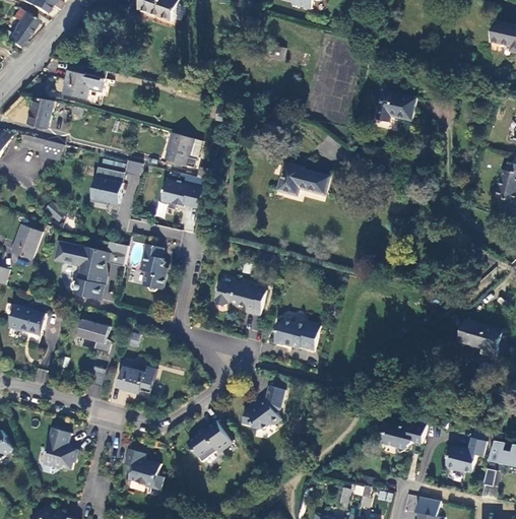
[(20,0),(34,8),(35,7),(43,12),(48,4),(57,9),(61,3),(55,0),(20,0)]
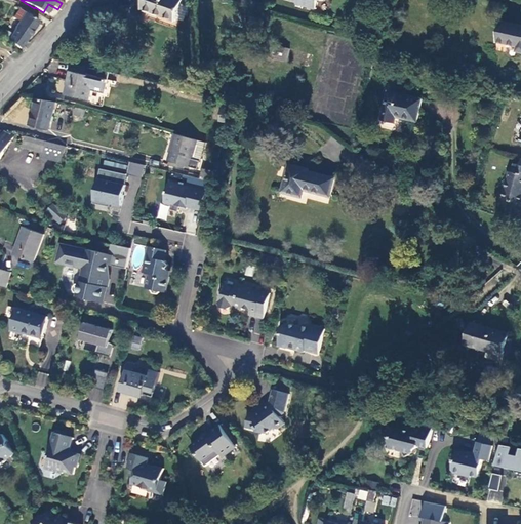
[(184,0),(139,0),(137,5),(176,19),(184,0)]
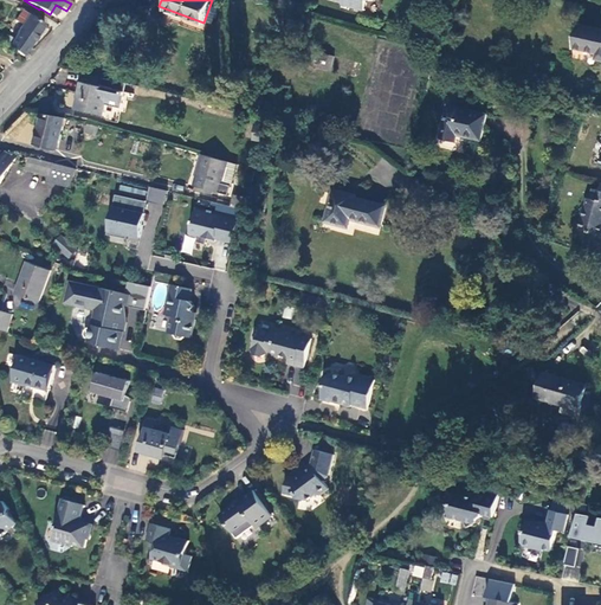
[(23,13),(4,43),(18,53),(38,24),(23,13)]
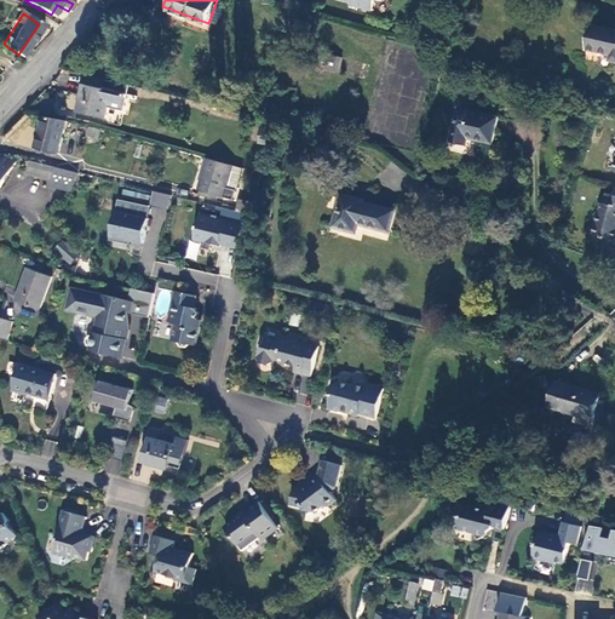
[(614,30),(590,26),(585,50),(608,56),(607,59),(614,61),(614,30)]
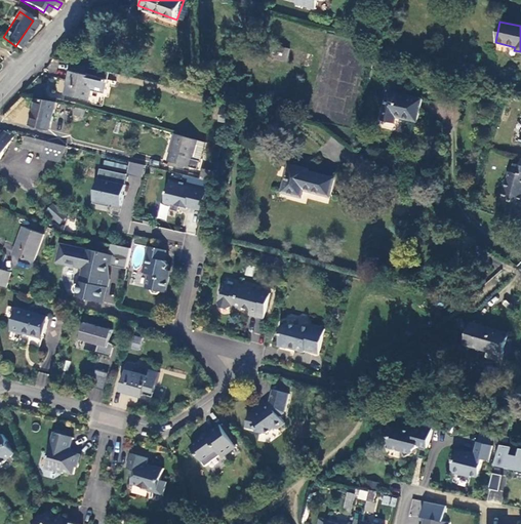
[(274,44),(266,42),(263,55),(272,56),(274,44)]
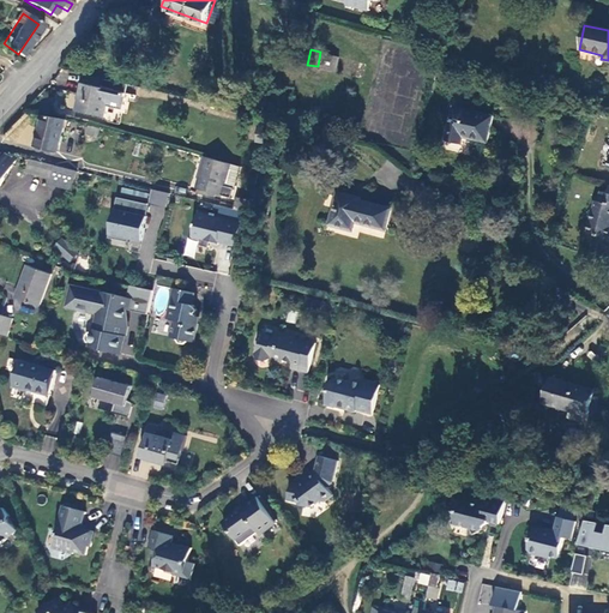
[(457,77),(454,84),(465,88),(468,80),(457,77)]
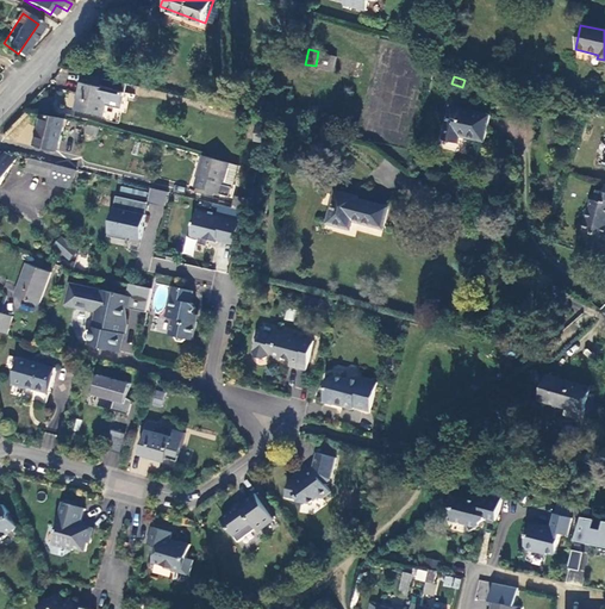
[(98,115),(100,104),(117,107),(120,91),(76,81),(70,109),(98,115)]
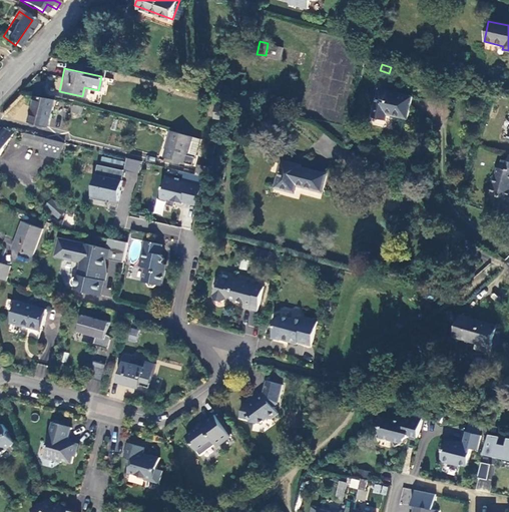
[(384,119),(385,114),(405,119),(410,95),(377,87),(371,116),(384,119)]
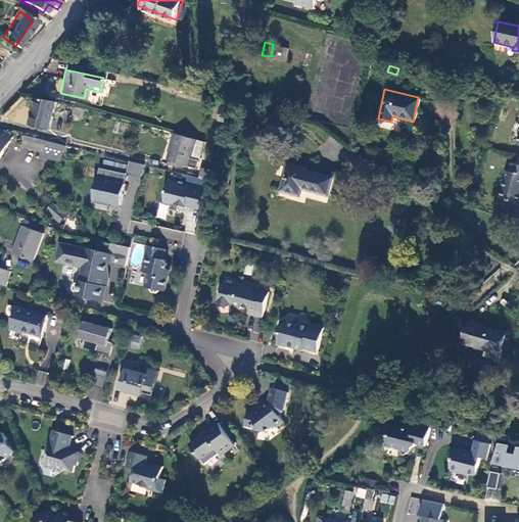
[(31,97),(25,123),(45,129),(52,103),(31,97)]
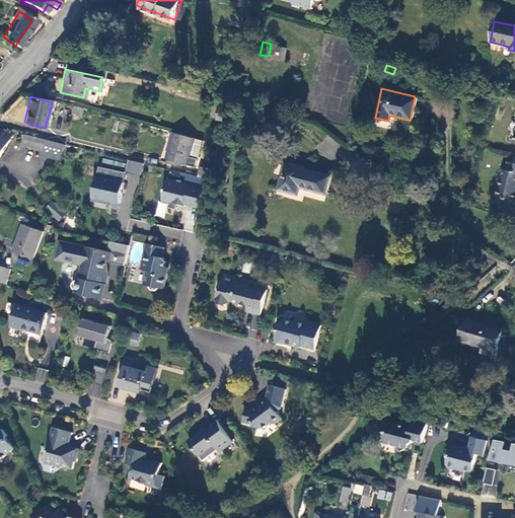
[(87,107),(78,105),(76,112),(85,115),(87,107)]
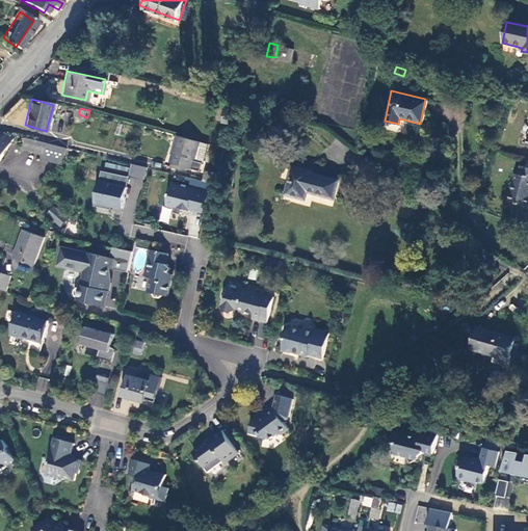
[(0,156),(12,134),(9,133),(8,134),(2,131),(1,132),(0,131),(0,156)]
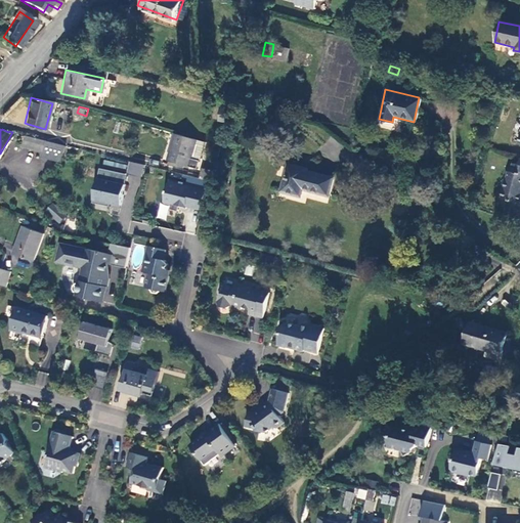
[(193,139),(171,133),(165,159),(186,164),(193,139)]
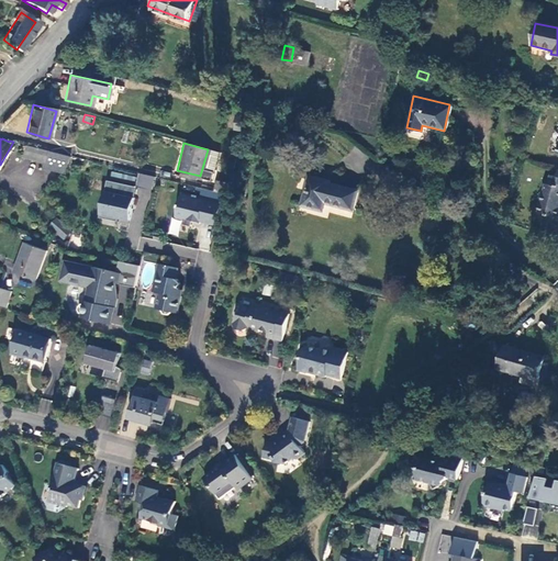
[(67,156),(24,145),(21,155),(43,160),(64,166),(67,156)]
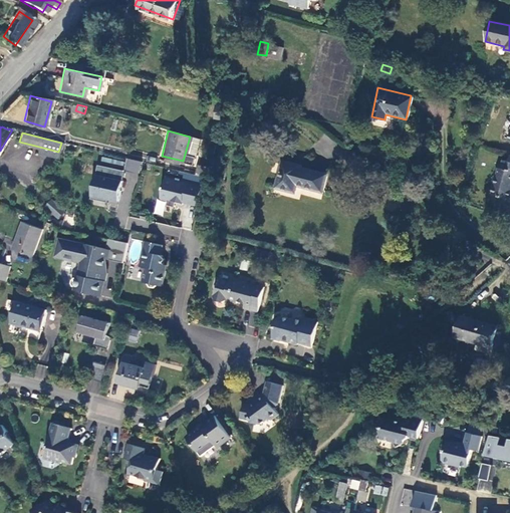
[(57,157),(58,152),(39,147),(38,152),(57,157)]
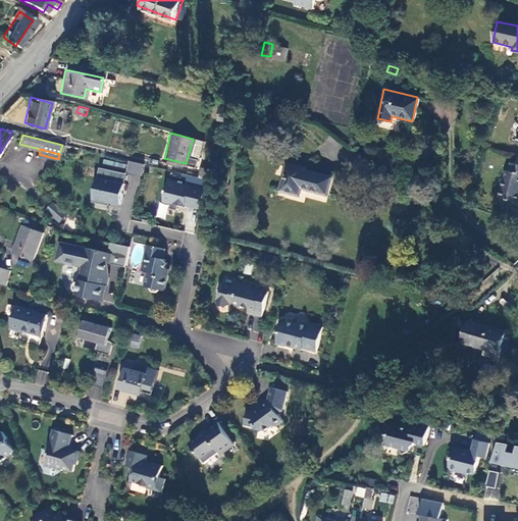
[(300,187),(323,194),(329,176),(285,163),(277,190),(297,196),(300,187)]
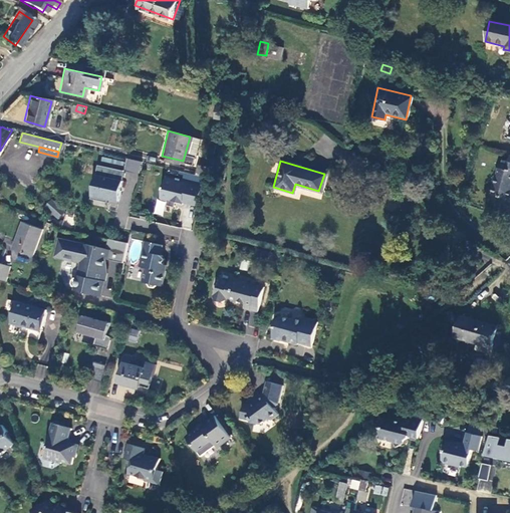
[(509,165),(499,162),(489,194),(506,200),(509,188),(509,165)]
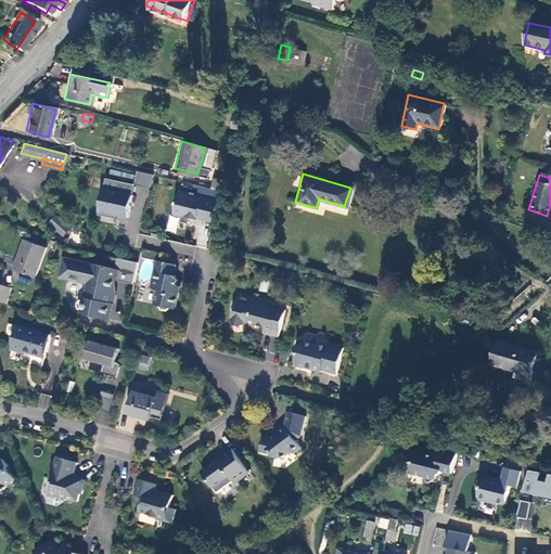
[(125,216),(132,183),(102,177),(94,214),(112,218),(112,214),(125,216)]
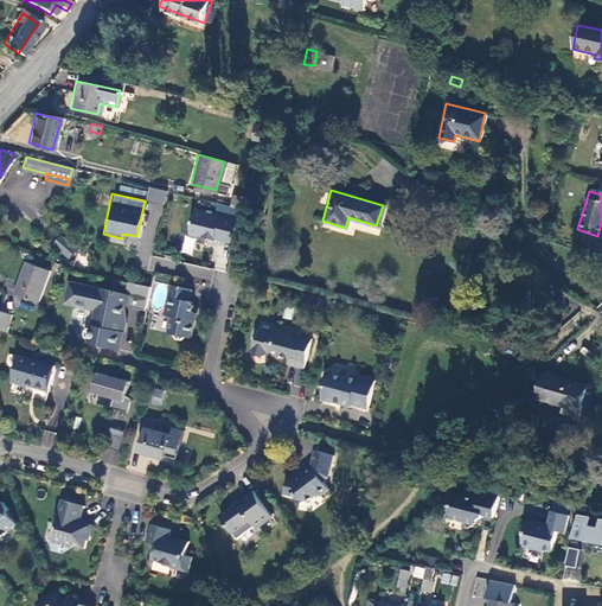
[(256,199),(237,195),(235,206),(254,210),(256,199)]
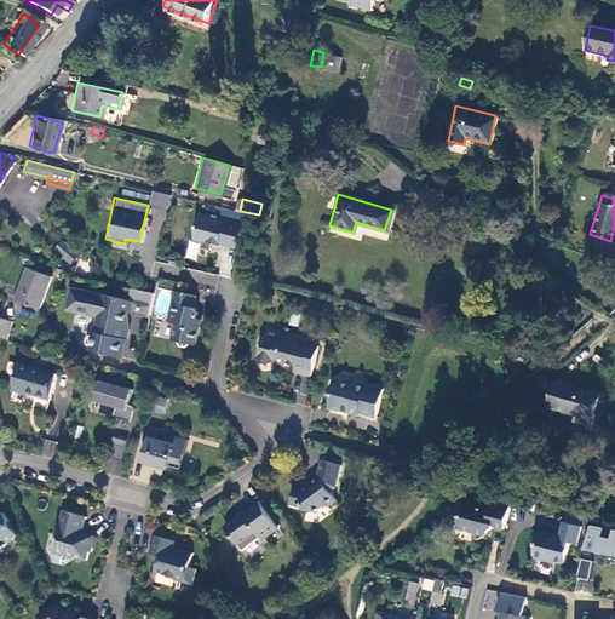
[(243,224),(200,215),(195,238),(239,248),(243,224)]
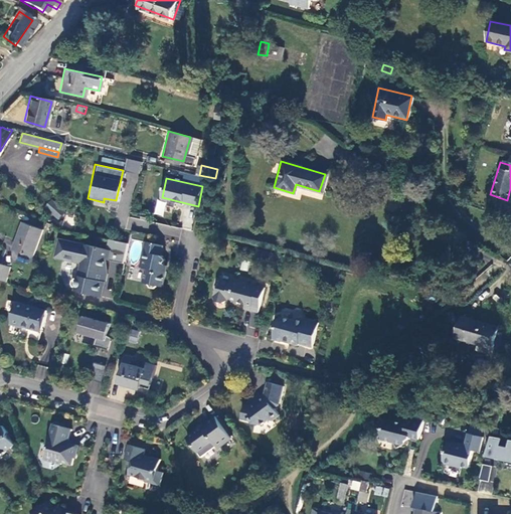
[(50,199),(43,206),(55,218),(62,211),(50,199)]
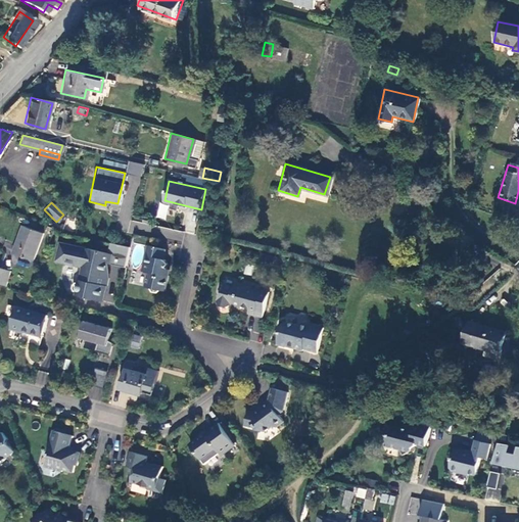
[(154,202),(152,217),(161,219),(164,204),(154,202)]
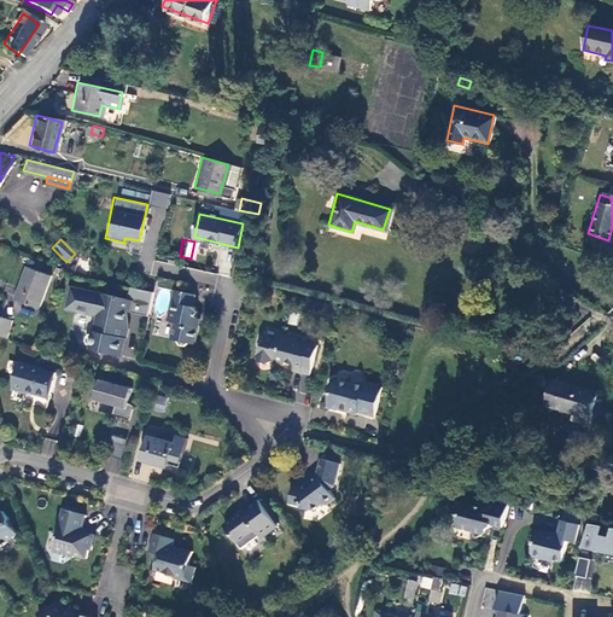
[(47,278),(24,268),(11,297),(35,307),(47,278)]
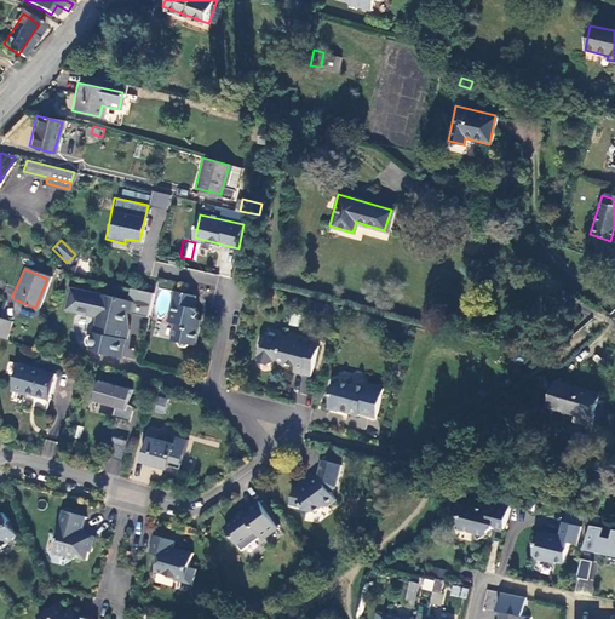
[(128,301),(67,286),(62,308),(92,315),(90,333),(85,334),(82,338),(82,342),(86,345),(85,349),(115,356),(118,348),(115,344),(118,338),(122,340),(124,330),(120,327),(124,311),(126,313),(128,301)]
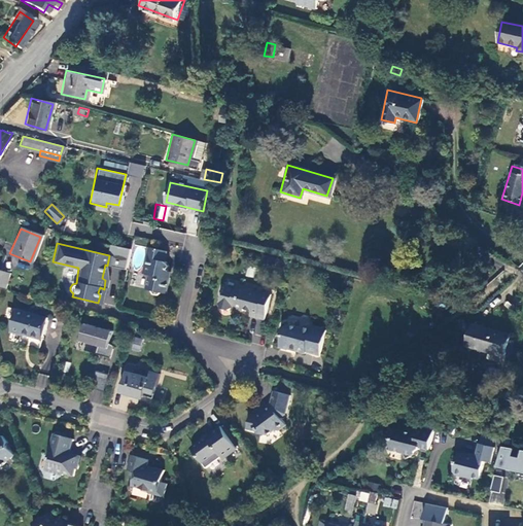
[(164,251),(146,248),(141,273),(146,275),(143,289),(147,290),(150,294),(154,295),(157,294),(159,292),(164,293),(166,278),(164,277),(165,266),(161,261),(164,251)]
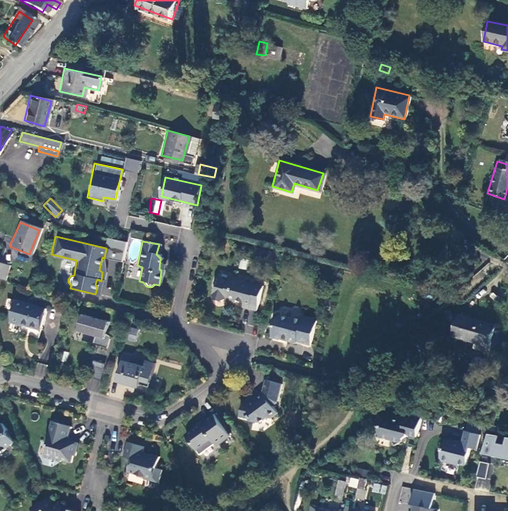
[(252,311),(259,287),(226,279),(225,283),(215,280),(213,288),(210,290),(209,297),(211,300),(219,301),(221,300),(231,303),(232,300),(239,303),(239,307),(252,311)]
